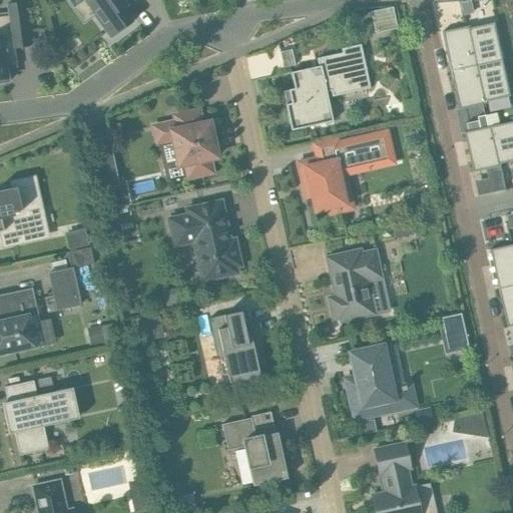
[(82,0),(84,1),(73,8),(84,23),(94,15),(110,38),(132,22),(123,9),(127,6),(126,4),(130,0),(134,0),(135,1),(135,0),(82,0)]
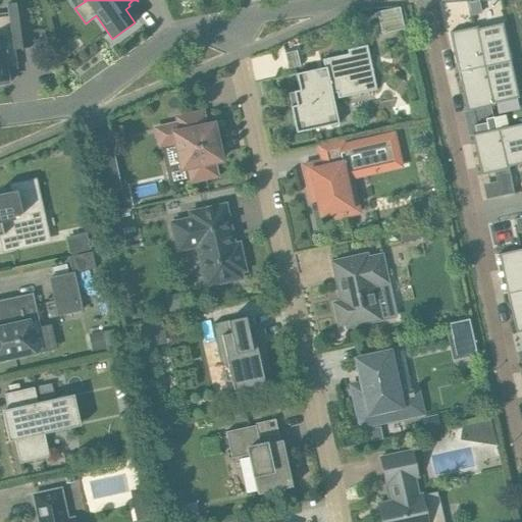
[(478,1),(468,3),(471,15),(481,13),(478,1)]
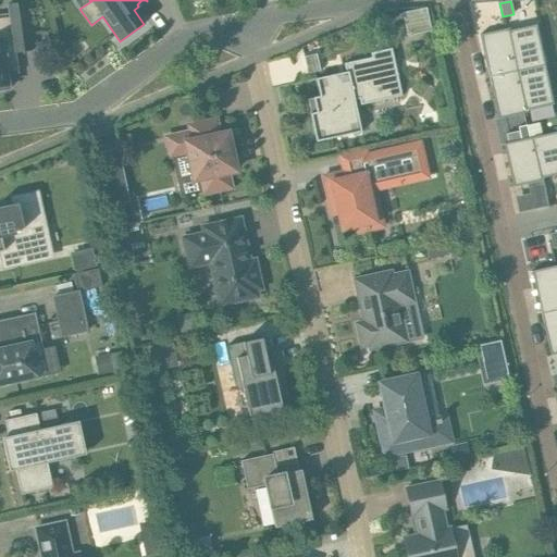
[(32,51),(25,2),(8,4),(9,16),(0,17),(0,90),(9,89),(7,73),(17,72),(17,74),(19,74),(16,53),(32,51)]
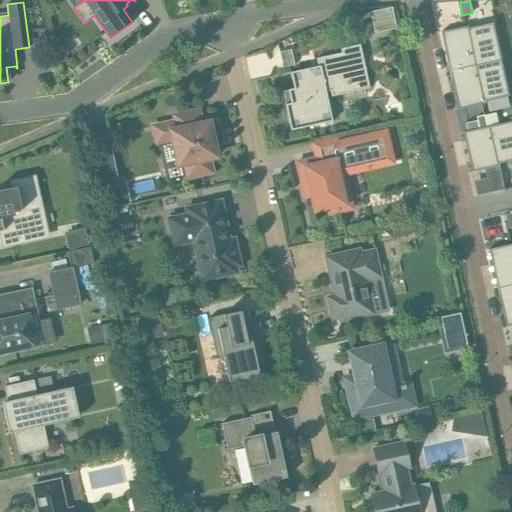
[(466,27),(441,32),(450,71),(474,65),(501,59),(493,23),(466,29),(466,27)]
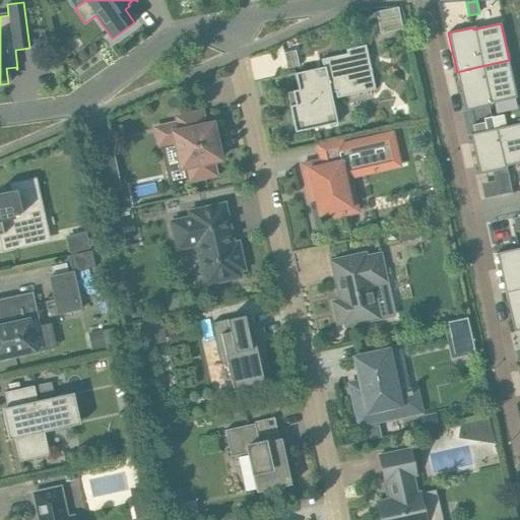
[(375,90),(365,45),(345,50),(346,54),(321,59),(322,67),(295,73),(298,90),(291,91),(295,105),(288,107),(295,133),(337,123),(330,93),(334,92),(336,99),(375,90)]
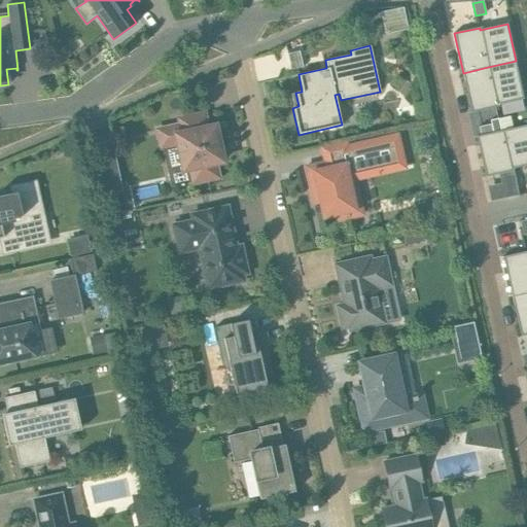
[(496,105),(524,99),(516,61),(488,67),(463,73),(471,112),(497,107),(496,105)]
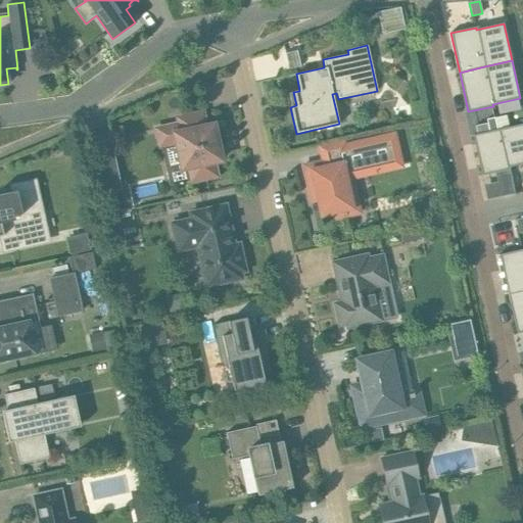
[(205,127),(202,113),(178,119),(180,125),(157,130),(160,146),(177,142),(182,169),(189,168),(192,181),(216,176),(212,162),(221,160),(214,125),(205,127)]
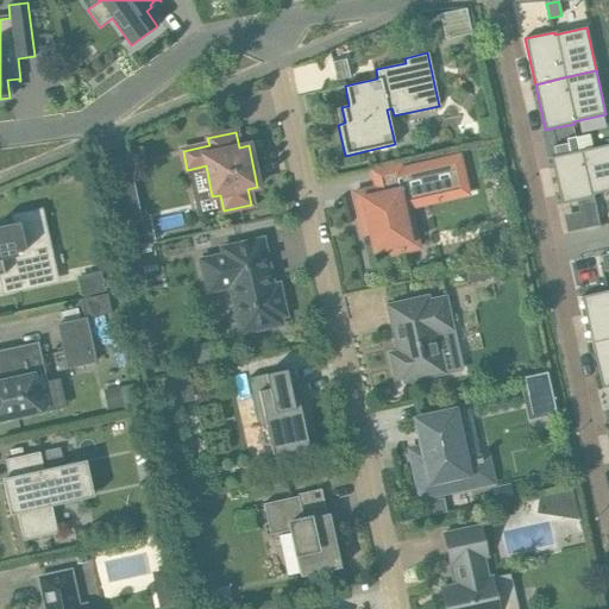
[(576,137),(566,139),(570,154),(579,151),(576,137)]
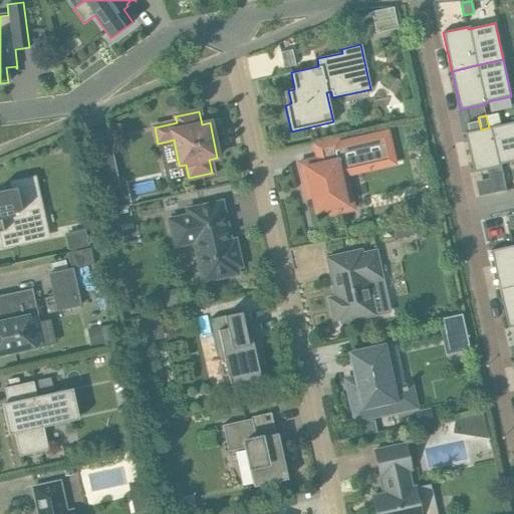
[(498,165),(513,161),(513,121),(489,127),(481,130),(465,133),(474,173),(498,168),(498,165)]
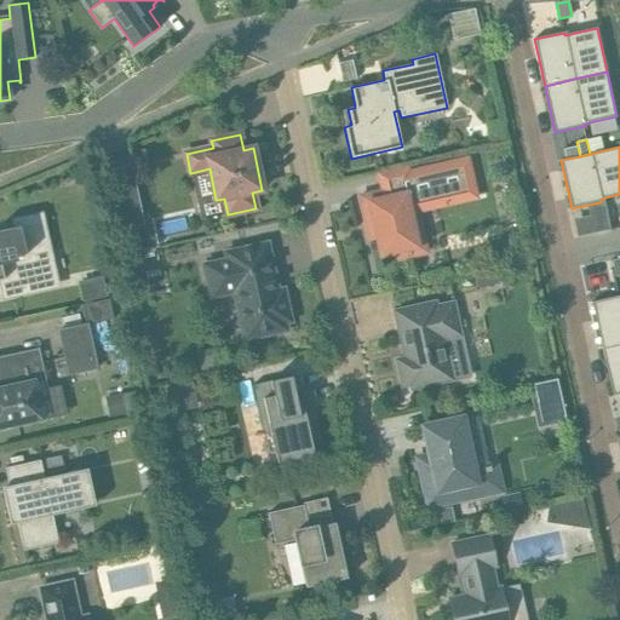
[(578,147),(563,149),(566,159),(579,155),(578,147)]
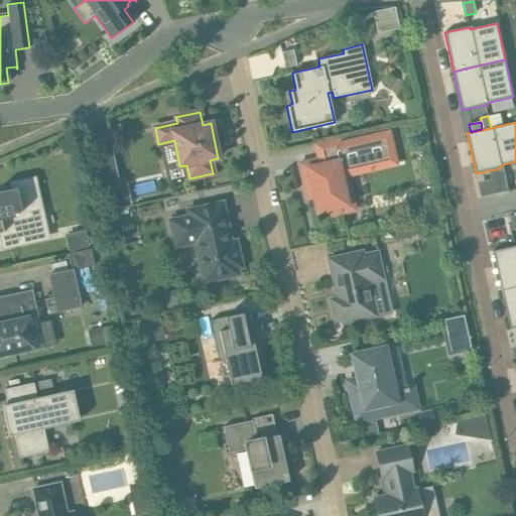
[(314,160),(299,163),(304,185),(310,184),(316,213),(329,211),(331,216),(355,211),(347,173),(396,163),(389,130),(341,140),(340,136),(311,142),(314,160)]
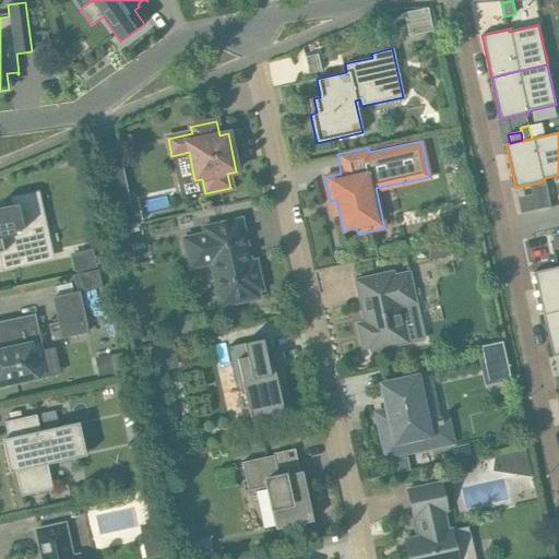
[(546,189),(536,191),(539,210),(550,207),(546,189)]
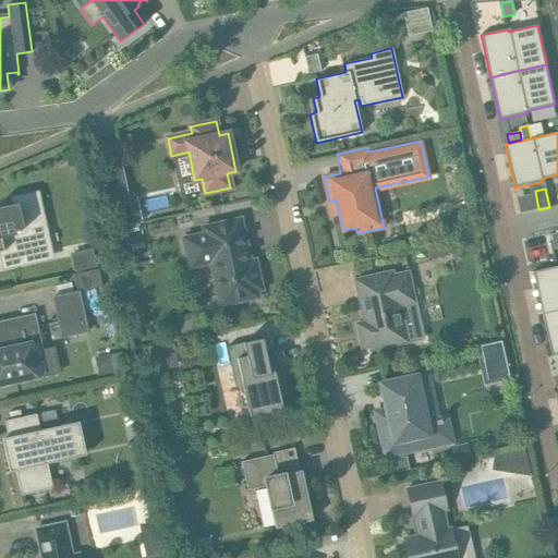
[(41,226),(35,196),(15,201),(16,205),(0,208),(0,252),(2,252),(5,266),(37,258),(31,228),(41,226)]
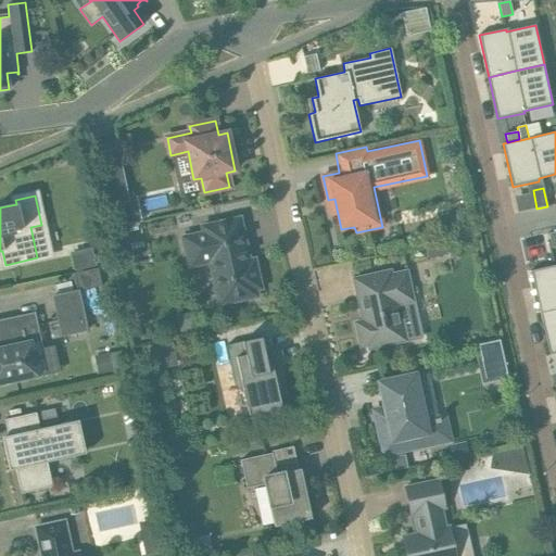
[(249,261),(240,218),(202,226),(203,232),(182,237),(189,267),(210,263),(219,305),(257,297),(255,290),(261,289),(254,258),(249,261)]
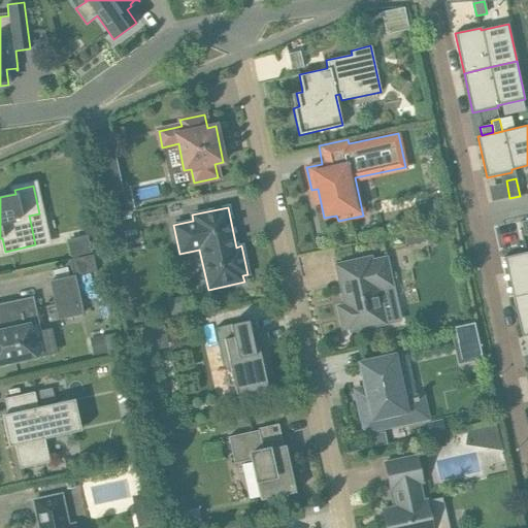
[(422,230),(409,233),(413,244),(424,241),(422,230)]
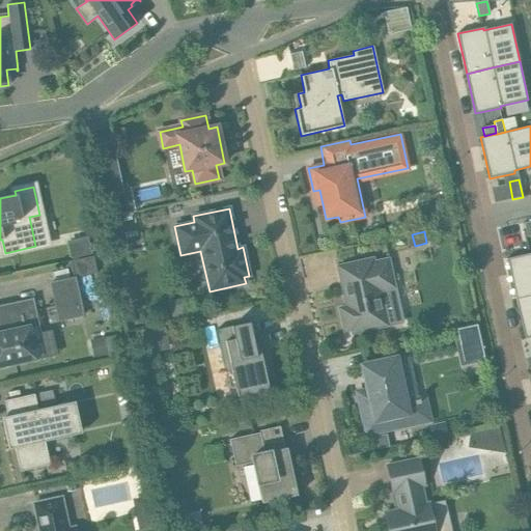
[(89,240),(68,244),(72,257),(91,253),(89,240)]
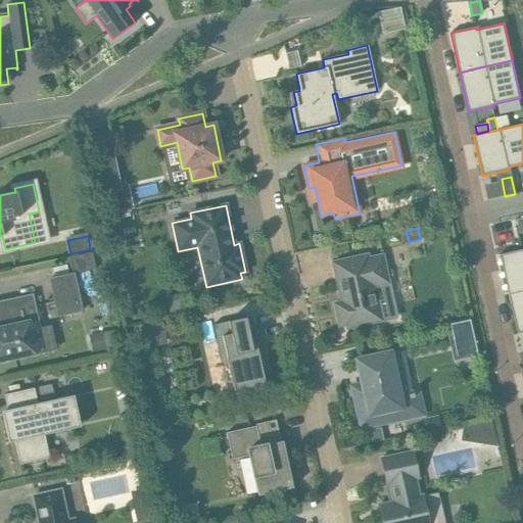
[(522,249),(500,254),(509,294),(522,290),(522,249)]
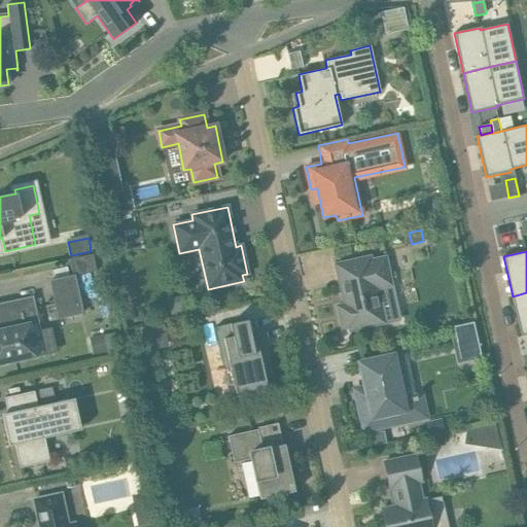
[(93,253),(69,258),(72,275),(73,274),(74,276),(97,271),(93,253)]
